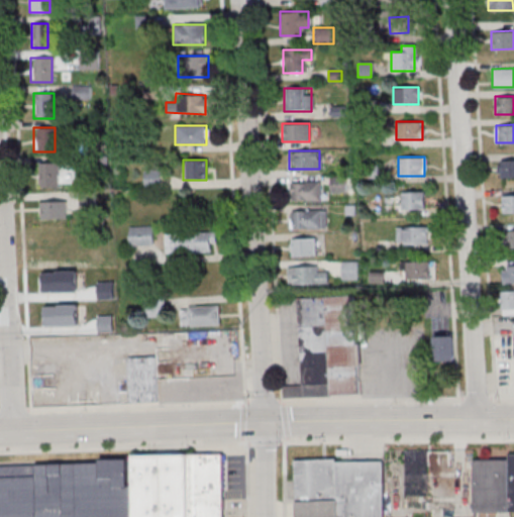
[(513,160),(496,160),(496,179),(513,178),(513,160)]
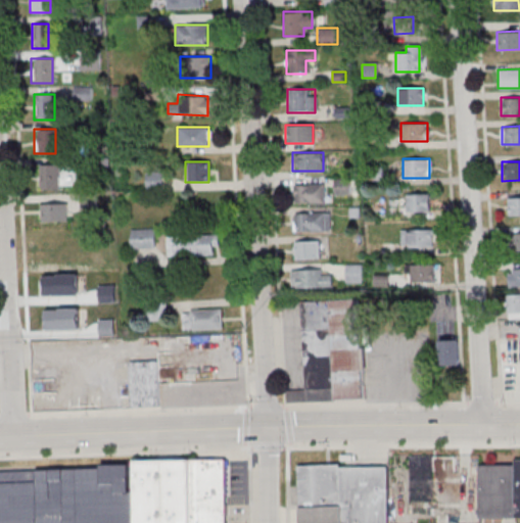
[(57,189),(57,164),(39,164),(39,189),(57,189)]
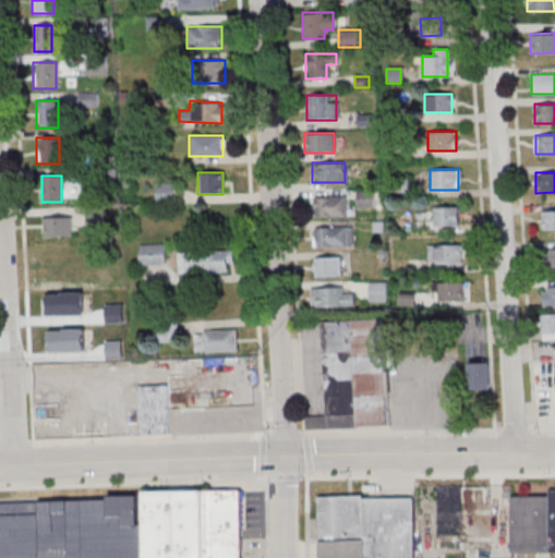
[(408,194),(408,178),(391,178),(391,194),(408,194)]
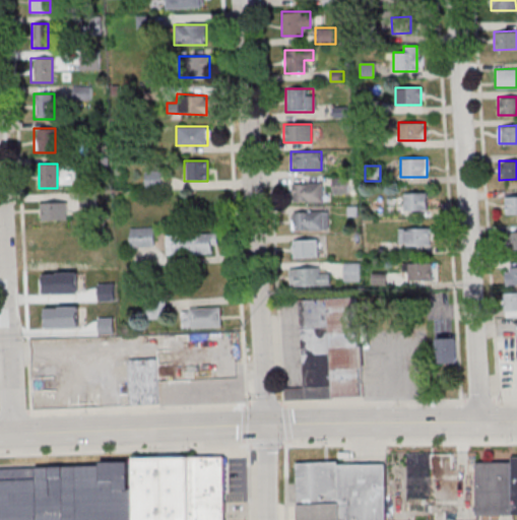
[(346,193),(346,178),(330,178),(330,193),(346,193)]
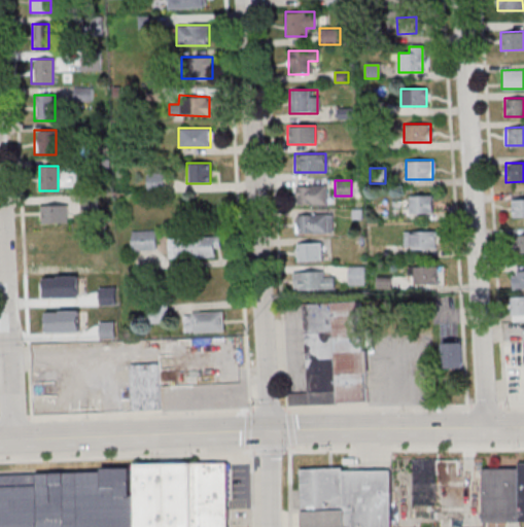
[(295,205),(325,205),(325,185),(295,185),(295,205)]
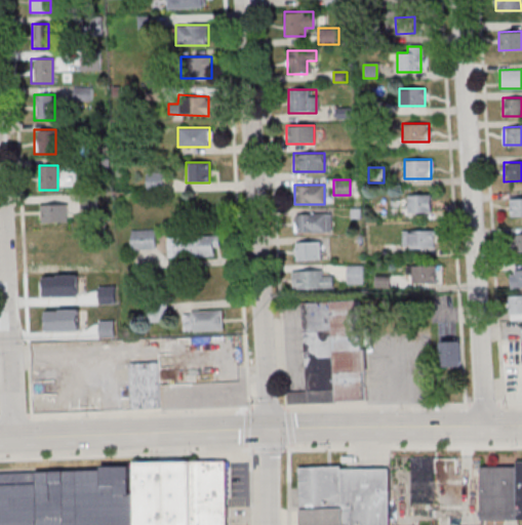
[(431,212),(431,194),(406,194),(406,212),(431,212)]
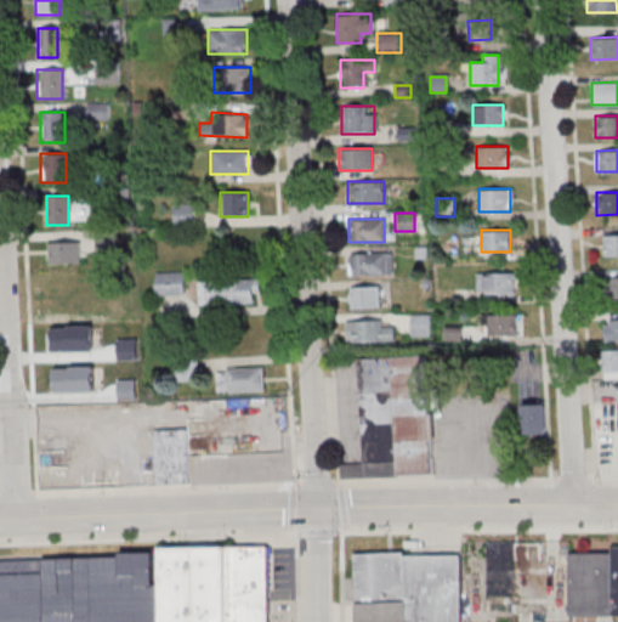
[(113,231),(91,231),(91,250),(113,250),(113,231)]
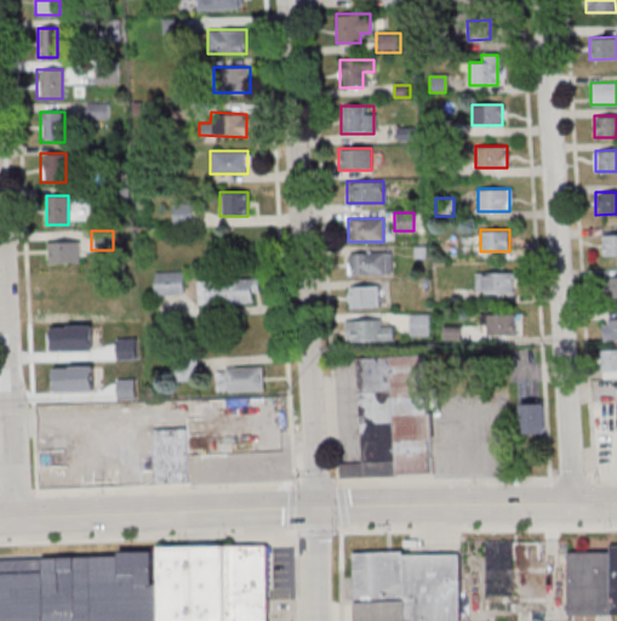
[(616,255),(616,233),(600,234),(600,256),(616,255)]
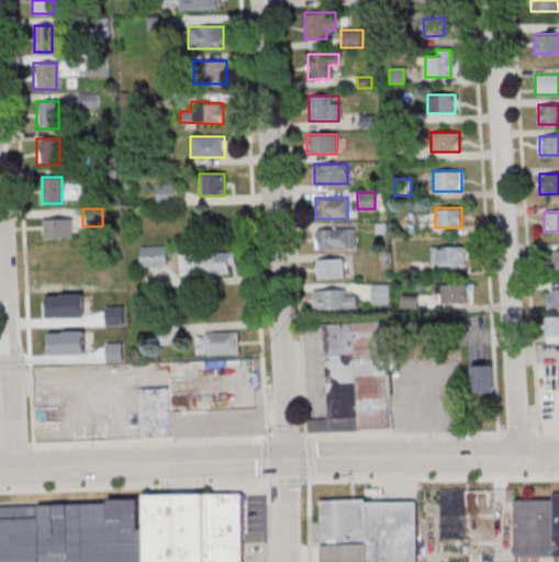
[(42,237),(71,237),(71,218),(42,218),(42,237)]
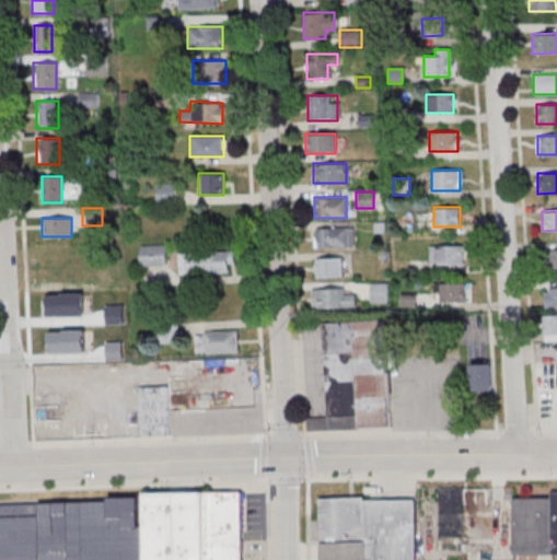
[(351,248),(351,228),(313,228),(313,248),(351,248)]
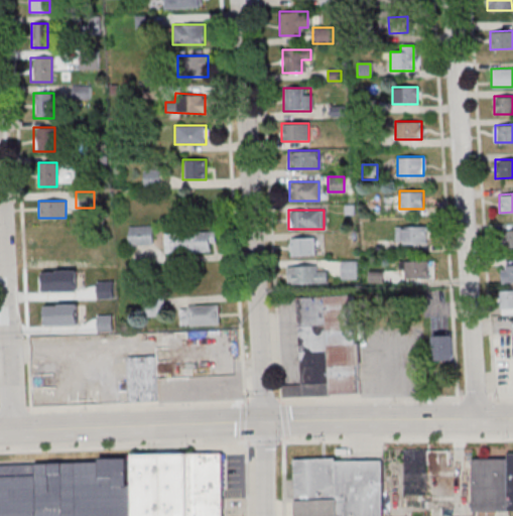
[(128,245),(152,245),(152,226),(128,226),(128,245)]
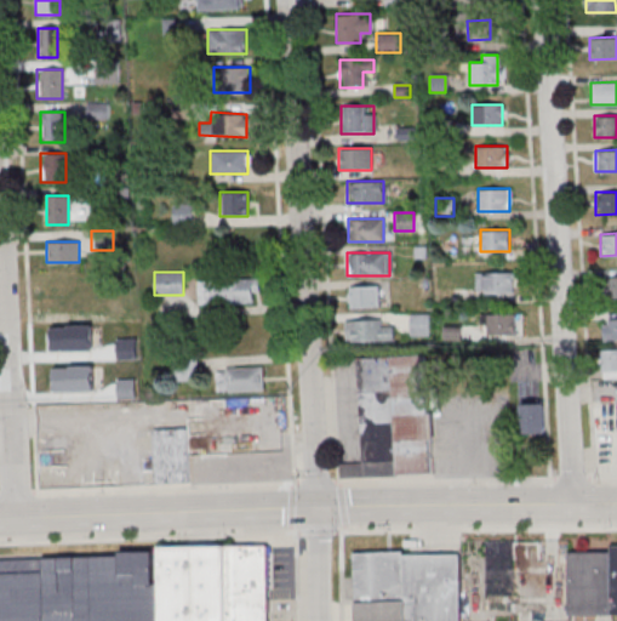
[(512,294),(512,272),(475,272),(475,294),(512,294)]
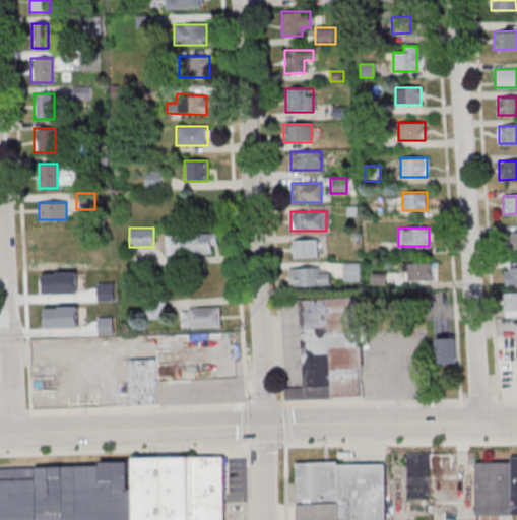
[(165,256),(214,256),(214,234),(165,234),(165,256)]
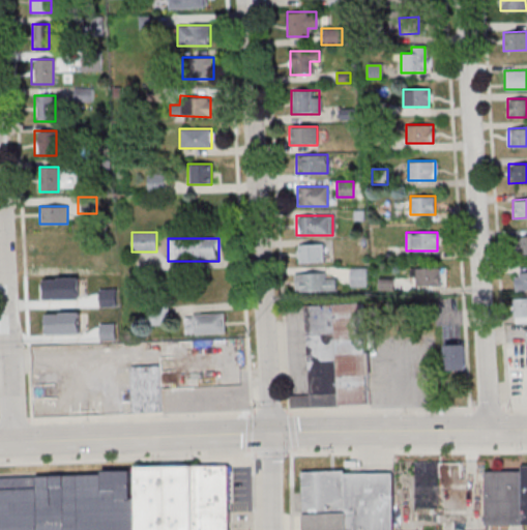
[(293,244),(293,263),(323,263),(323,244),(293,244)]
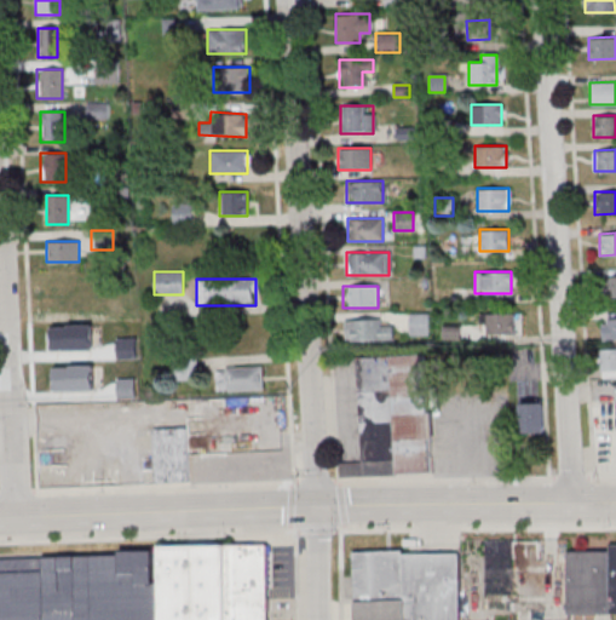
[(519,313),(481,313),(481,334),(519,334),(519,313)]
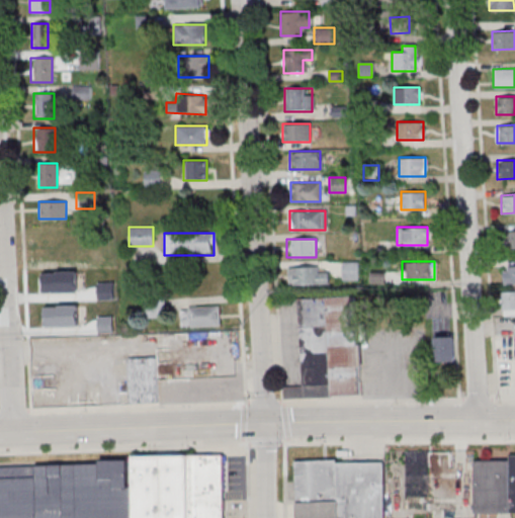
[(356,280),(356,262),(340,262),(340,280),(356,280)]
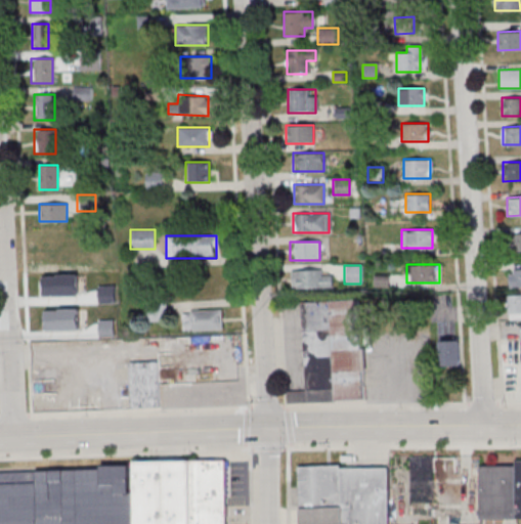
[(520,267),(507,268),(507,287),(520,286),(520,267)]
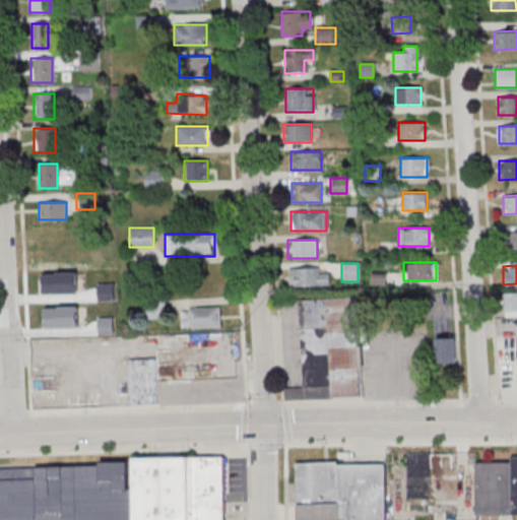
[(287,286),(328,286),(328,274),(318,274),(318,269),(287,269),(287,286)]
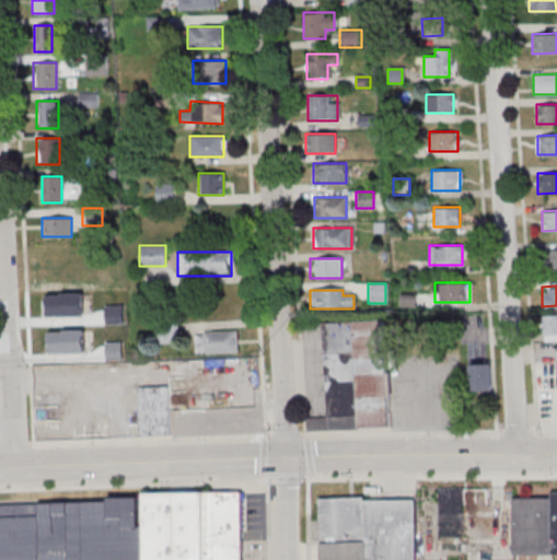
[(556,339),(556,314),(541,315),(541,340),(556,339)]
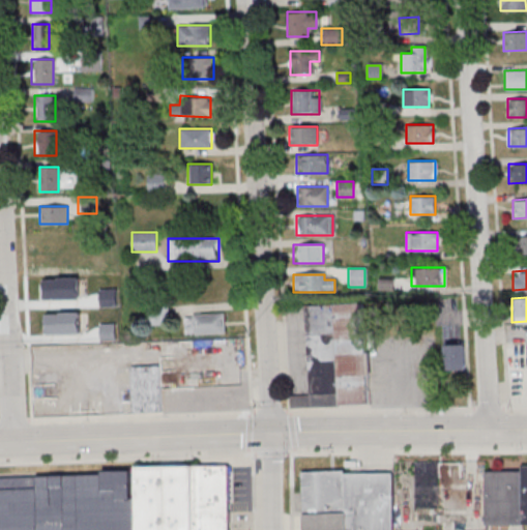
[(301,307),(356,304),(361,406),(287,409),(286,398),(305,396),(301,307)]
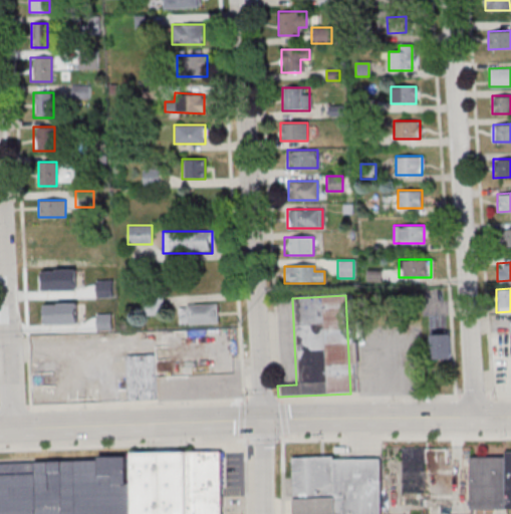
[(216,303),(178,303),(178,323),(216,323),(216,303)]
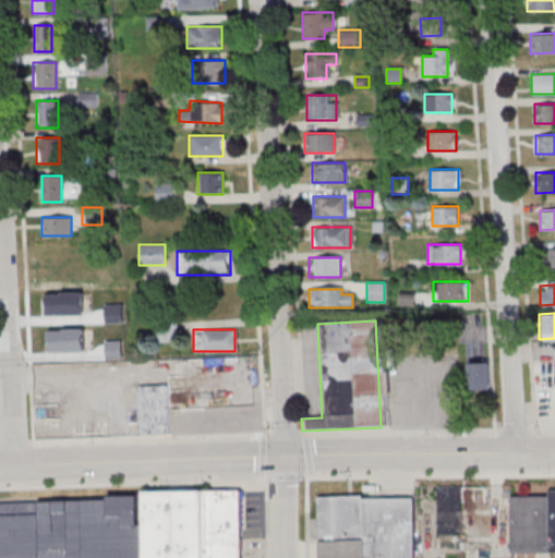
[(139,436),(135,364),(181,362),(182,386),(166,385),(169,435),(139,436)]
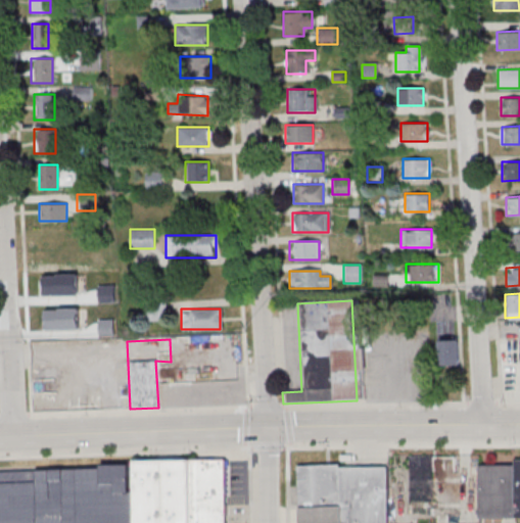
[(438,367),(458,367),(458,340),(438,340),(438,367)]
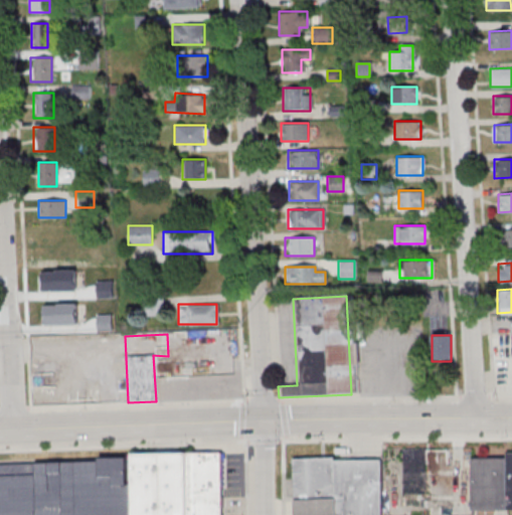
[(220,453),(220,514),(132,514),(132,485),(131,455),(220,453)]
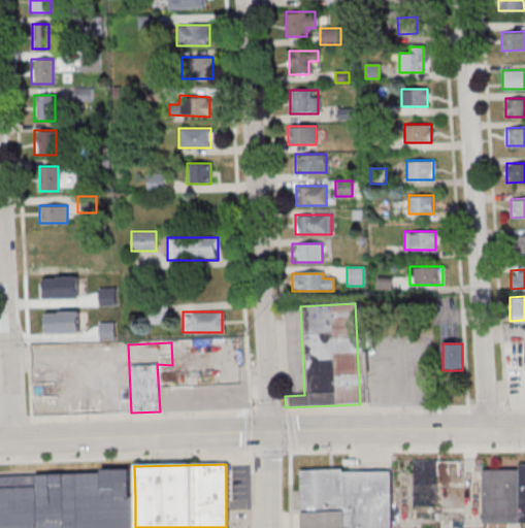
[(77,474),(102,473),(102,470),(129,469),(129,473),(129,498),(135,497),(135,527),(0,527),(0,475),(35,475),(77,474)]
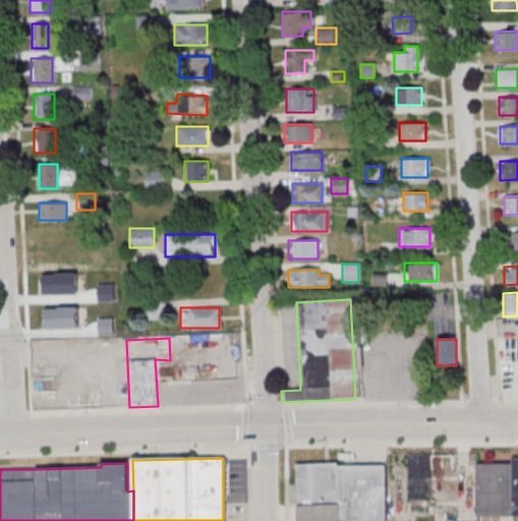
[(296,520),(295,464),(337,463),(337,466),(341,466),(362,466),(384,465),(385,465),(385,520),(296,520)]
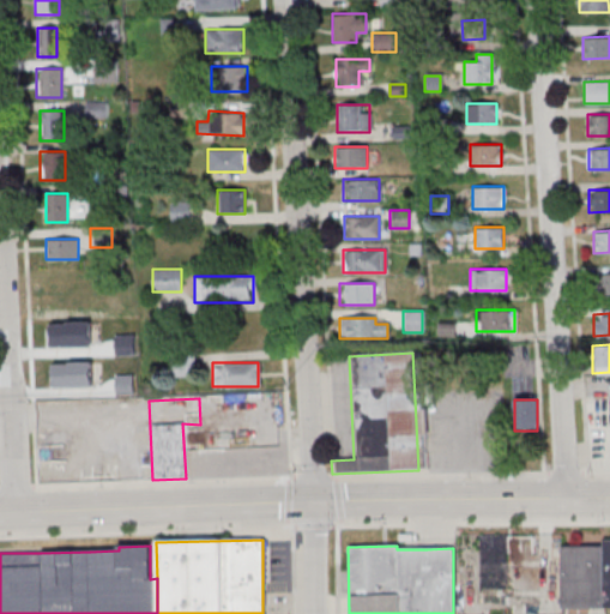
[(561,547),(603,547),(603,609),(561,609),(561,547)]
